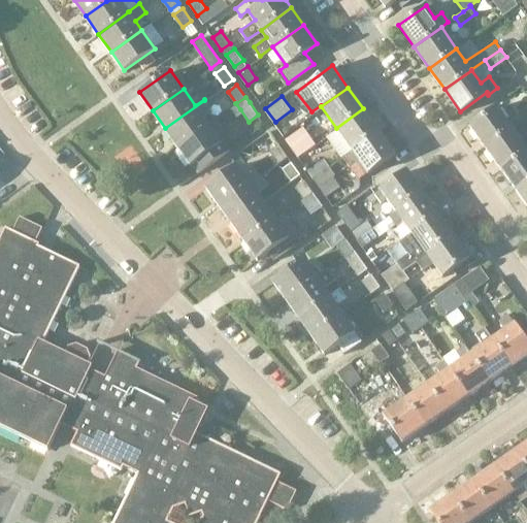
[(207,123),(202,116),(210,109),(204,100),(165,128),(178,146),(218,118),(217,117),(207,123)]
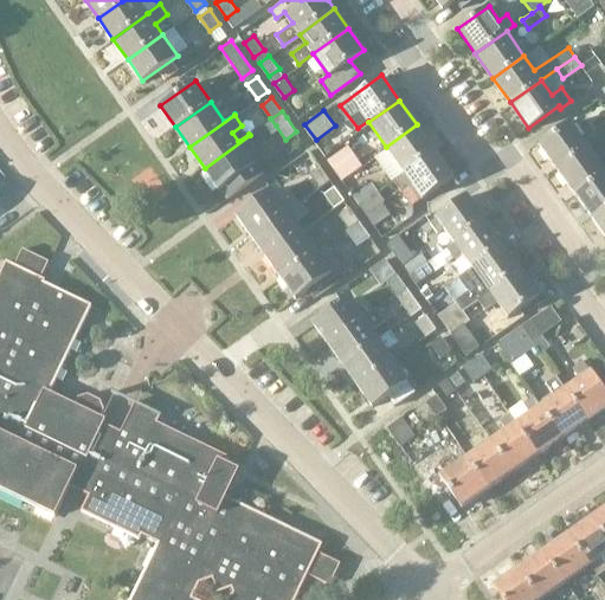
[(539,143),(557,169),(589,147),(571,122),(539,143)]
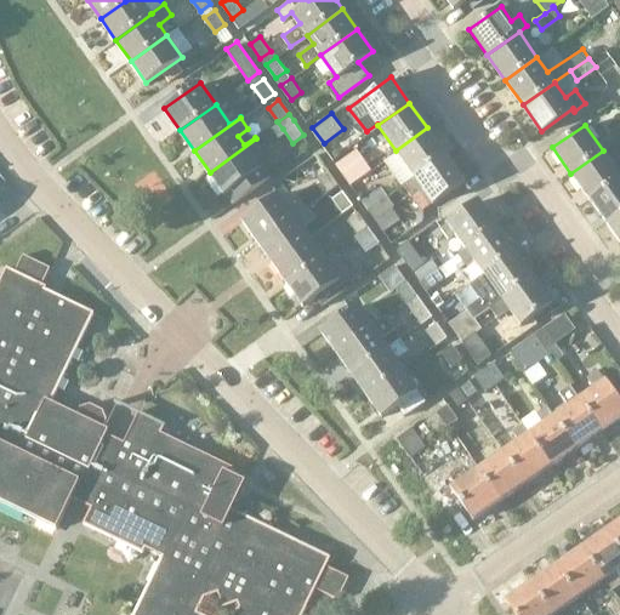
[(396,151),(414,175),(403,183),(445,153),(427,127),(396,151)]
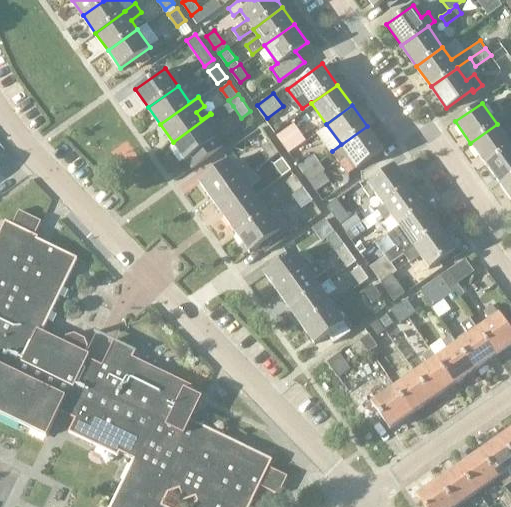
[(216,135),(214,137),(209,129),(217,123),(211,114),(173,142),(185,159),(187,157),(193,165),(223,144),(216,135)]
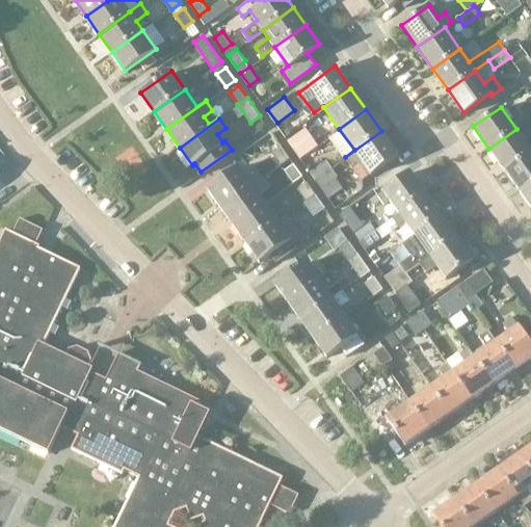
[(318,143),(304,125),(287,138),(300,156),(318,143)]
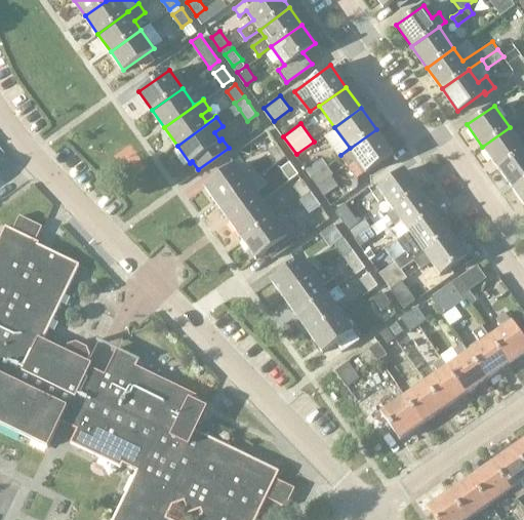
[(523,135),(518,140),(510,127),(482,147),(497,167),(523,149),(523,135)]
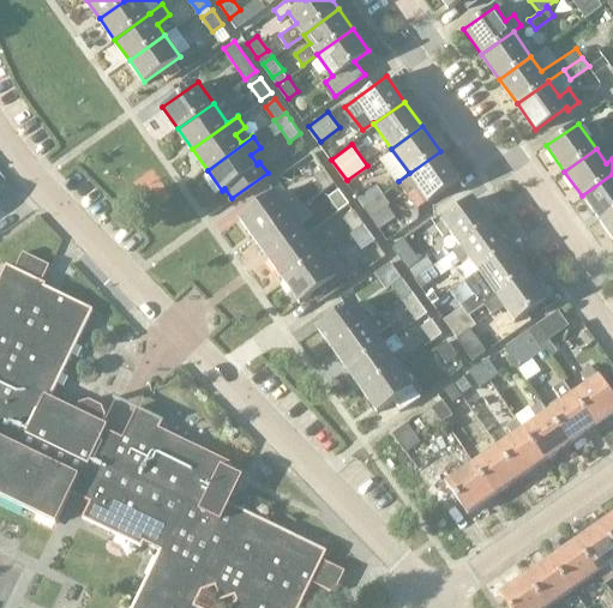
[(460,178),(440,151),(398,181),(406,190),(415,182),(427,198),(428,200),(460,178)]
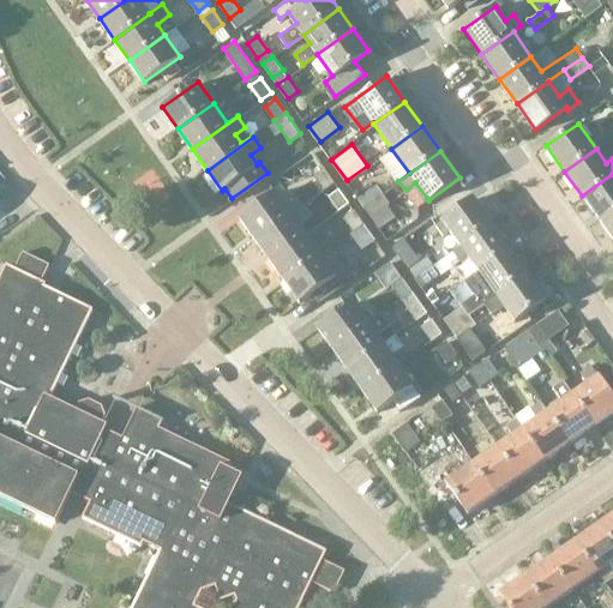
[(334,181),(324,167),(312,174),(323,188),(334,181)]
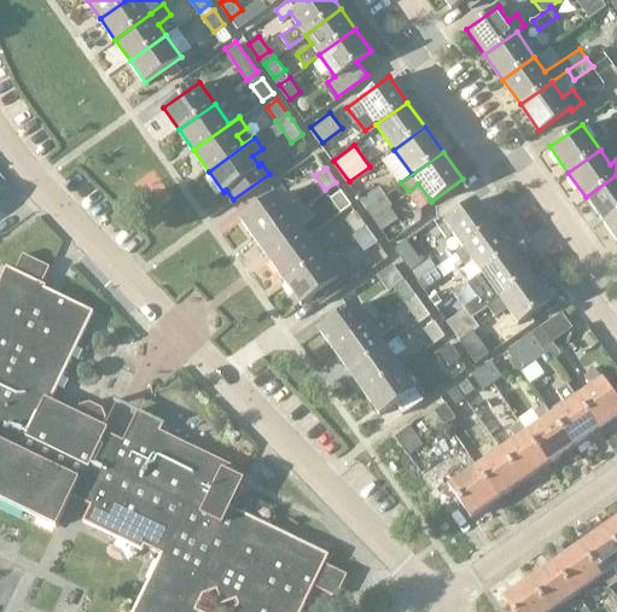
[(586,197),(604,221),(616,211),(616,175),(586,197)]
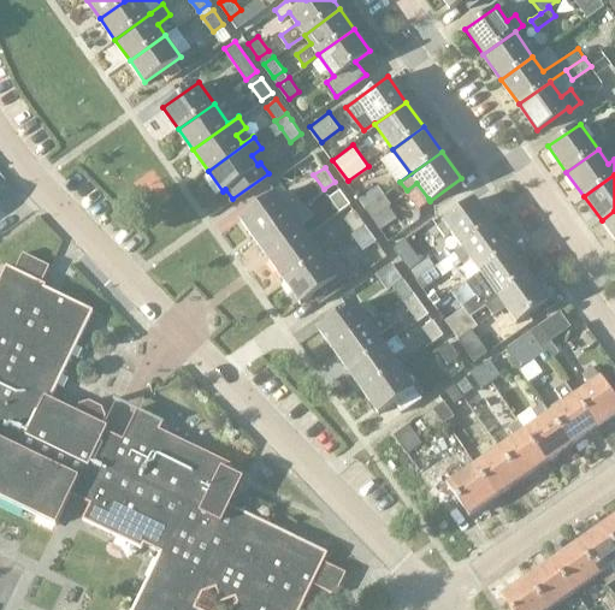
[(358,197),(365,207),(384,194),(377,184),(358,197)]
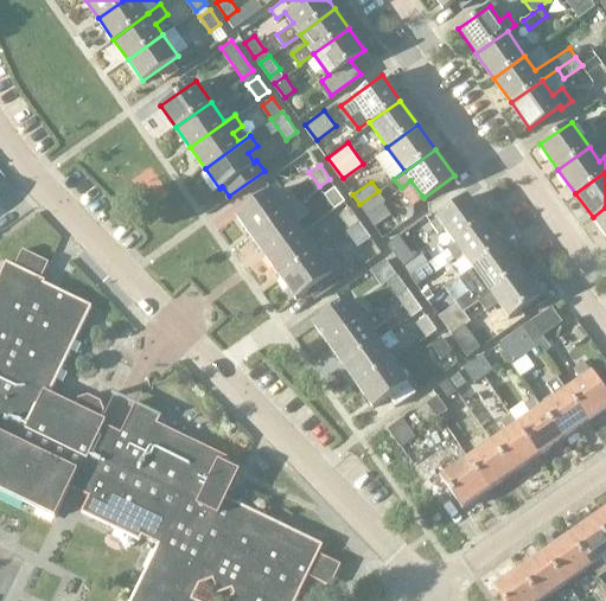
[(344,199),(335,185),(324,192),(335,206),(344,199)]
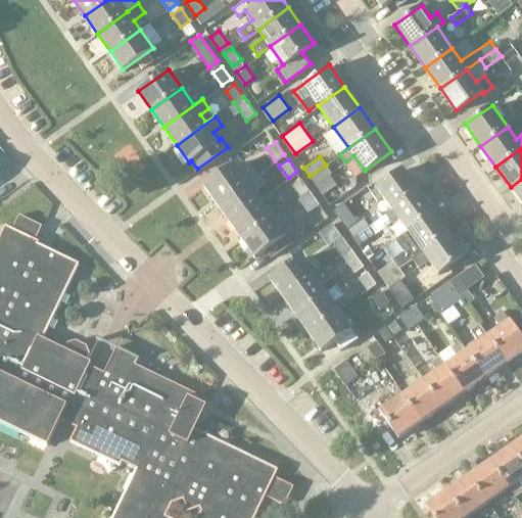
[(204,184),(218,202),(259,173),(258,172),(247,180),(235,162),(204,184)]
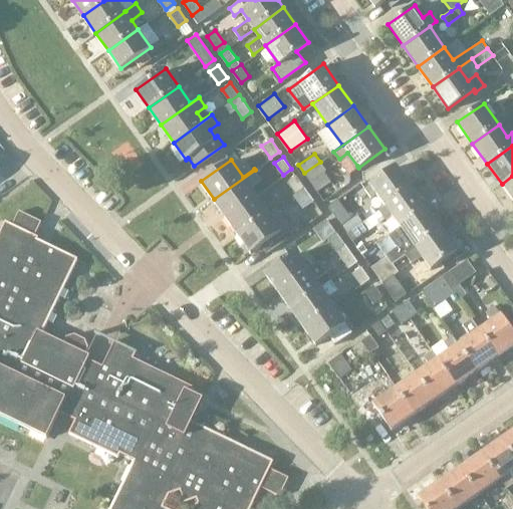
[(325,169),(320,162),(304,173),(310,181),(325,169)]
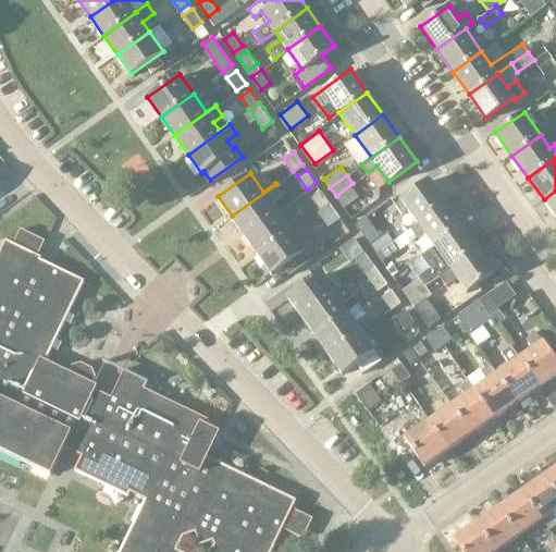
[(417,222),(445,201),(429,179),(400,199),(395,203),(402,211),(407,208),(417,222)]
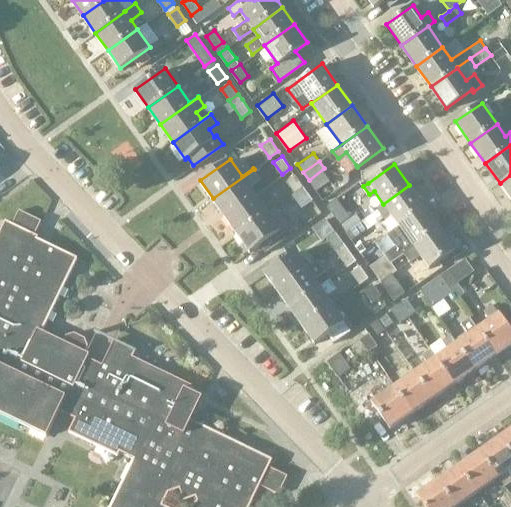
[(213,198),(225,216),(255,195),(248,185),(260,178),(254,169),(213,198)]
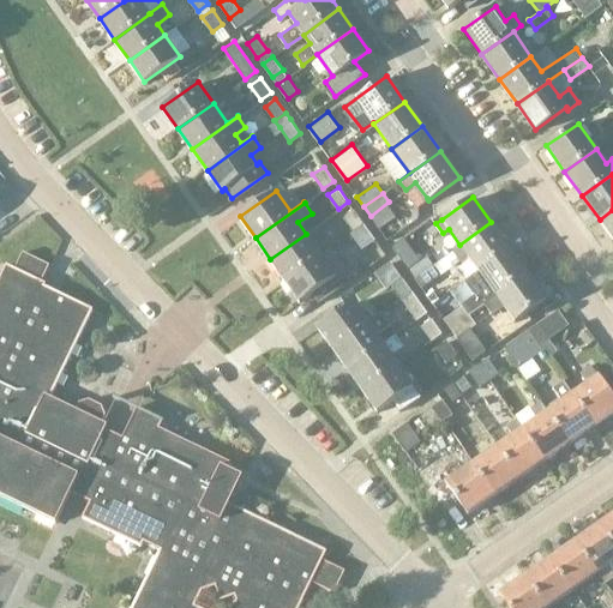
[(342,216),(352,229),(364,222),(353,208),(342,216)]
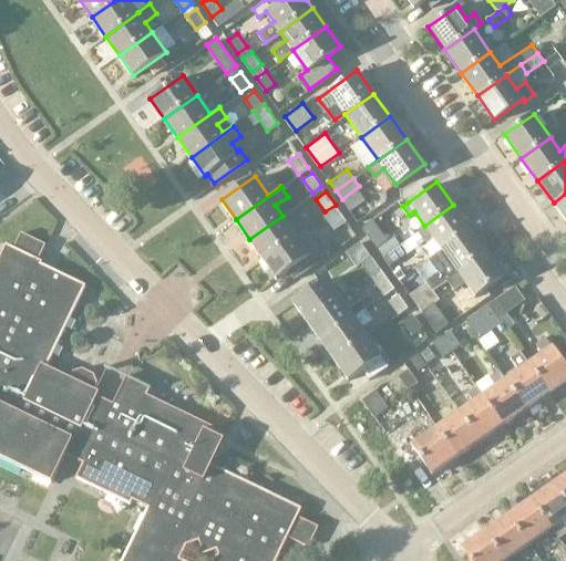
[(565,194),(554,203),(565,219),(565,194)]
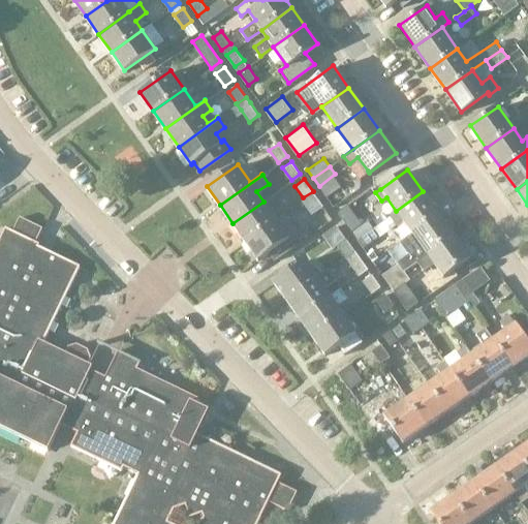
[(438,213),(423,191),(396,211),(391,215),(397,222),(402,219),(411,233),(438,213)]
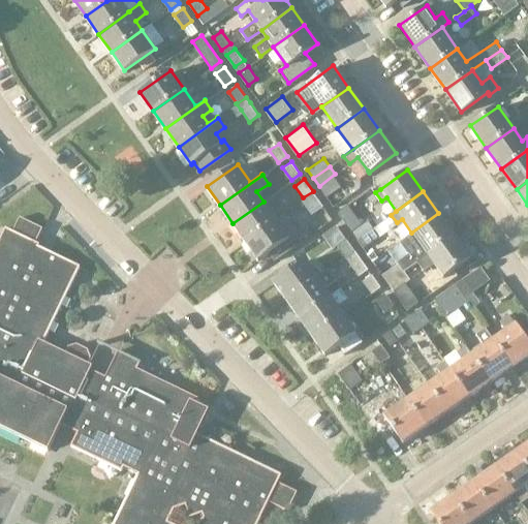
[(373,228),(372,227),(360,210),(362,208),(355,198),(337,212),(358,239),(373,228)]
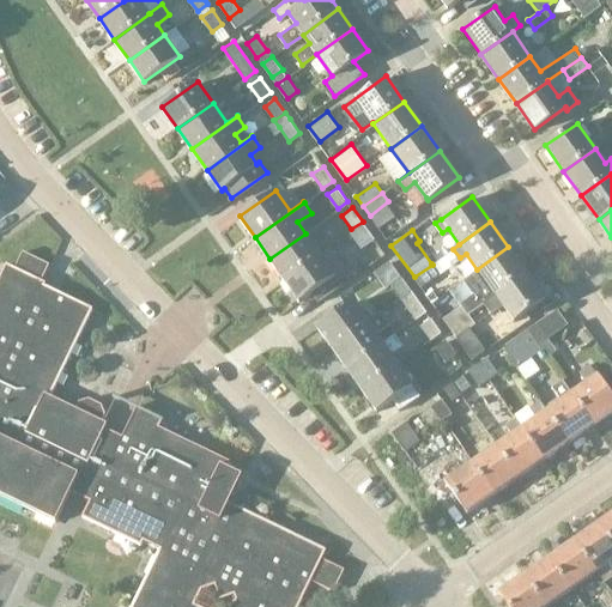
[(270,259),(284,279),(331,247),(329,246),(319,252),(306,234),(270,259)]
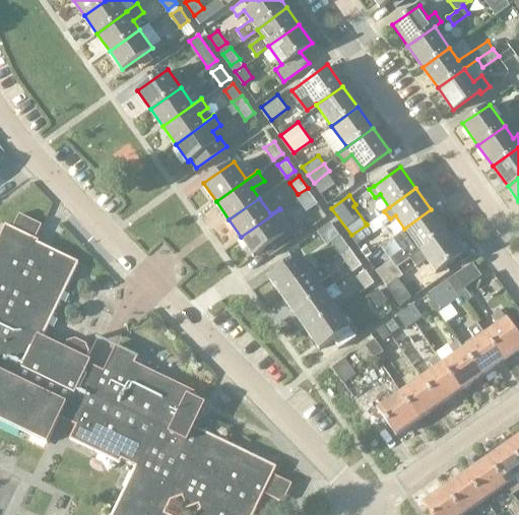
[(264,247),(269,254),(296,236),(292,229),(284,233),(277,223),(286,218),(280,209),(241,237),(254,254),(264,247)]
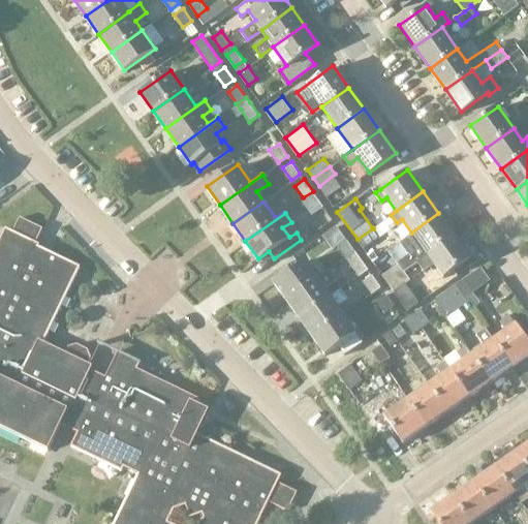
[(387,282),(404,270),(417,260),(454,235),(438,213),(411,233),(399,241),(408,253),(397,262),(399,264),(382,275),(387,282)]
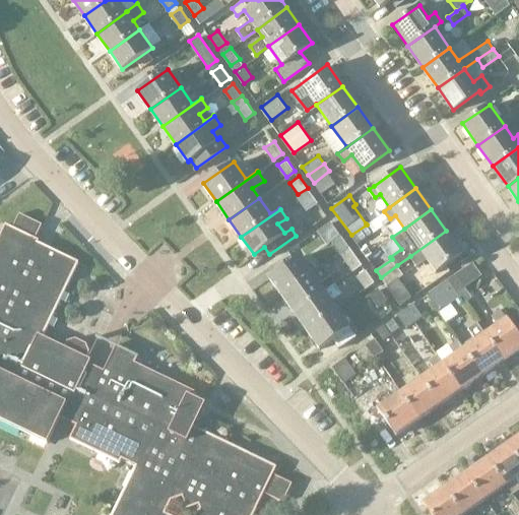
[(0,417),(47,441),(60,415),(68,420),(76,424),(70,436),(120,460),(122,457),(136,464),(112,514),(251,514),(263,491),(282,500),(292,481),(272,472),(275,464),(194,426),(205,401),(193,395),(196,390),(145,366),(150,356),(138,349),(136,352),(116,343),(100,376),(85,369),(90,358),(86,356),(89,349),(86,342),(75,336),(67,339),(64,345),(42,334),(78,260),(36,239),(37,237),(35,236),(42,222),(18,211),(12,224),(5,221),(0,232),(0,417)]
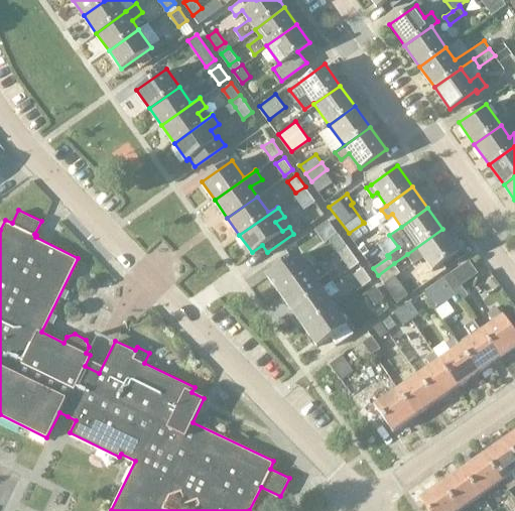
[(354,241),(369,230),(364,223),(349,233),(354,241)]
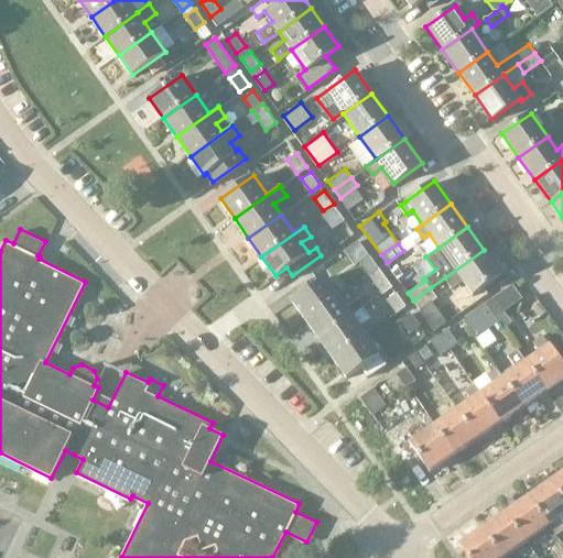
[(451,287),(462,280),(472,294),(500,273),(484,250),(445,277),(451,287)]
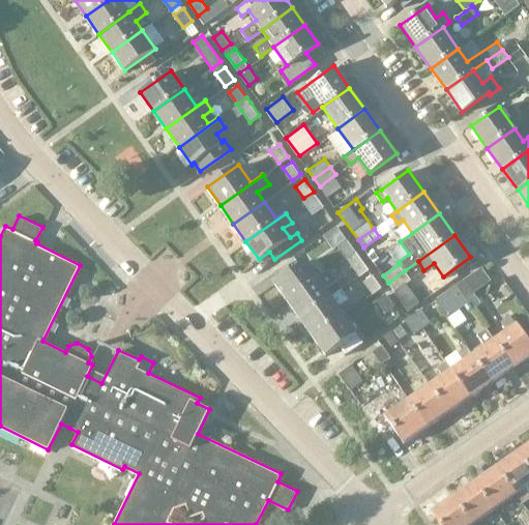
[(338,244),(347,258),(356,251),(347,238),(338,244)]
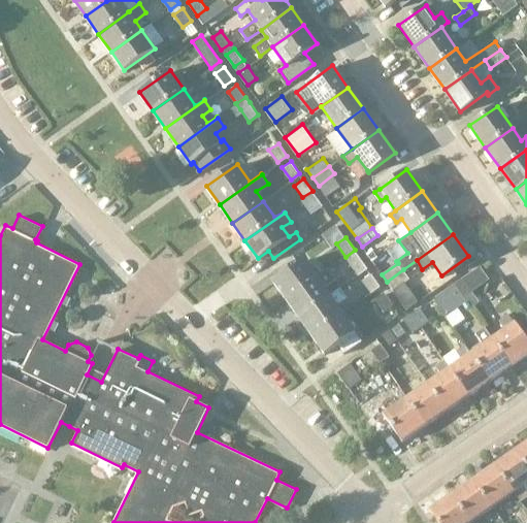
[(346,257),(353,266),(358,273),(367,267),(355,250),(346,257)]
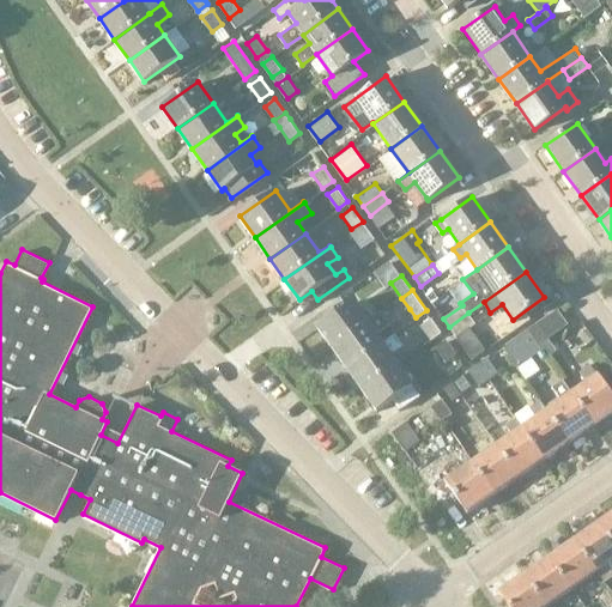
[(316,326),(332,347),(381,313),(380,310),(367,320),(353,301),(316,326)]
